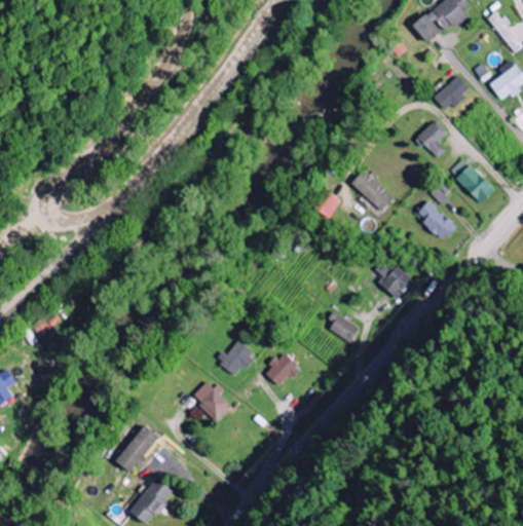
[(473,9),(465,0),(446,0),(413,25),(427,44),(473,9)]
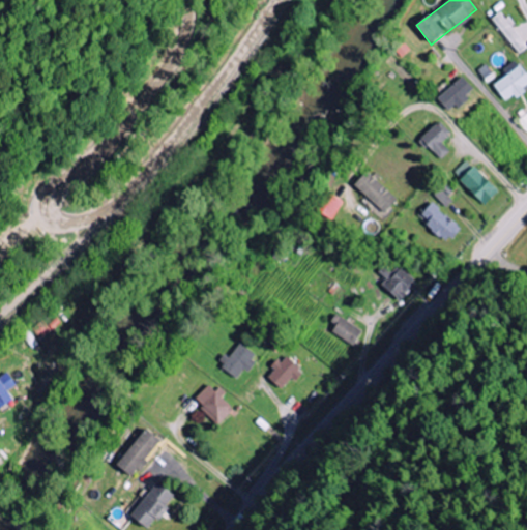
[(493,17),(515,55),(525,49),(510,25),(502,11),(493,17)]
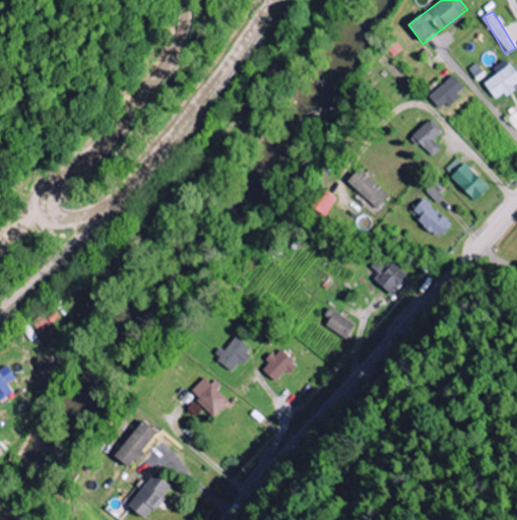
[(492,68),(496,74),(482,83),(494,100),(502,94),(504,98),(515,90),(512,85),(516,82),(516,75),(506,59),(492,68)]
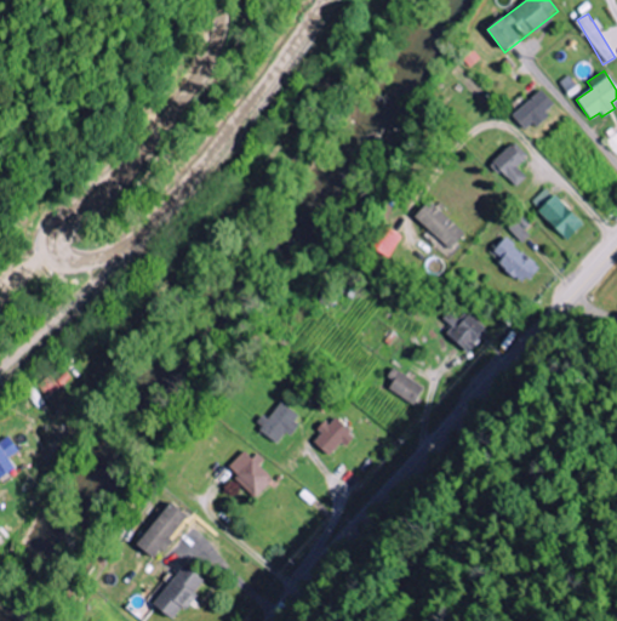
[(525,132),(547,114),(544,112),(553,103),(540,90),(510,115),(525,132)]
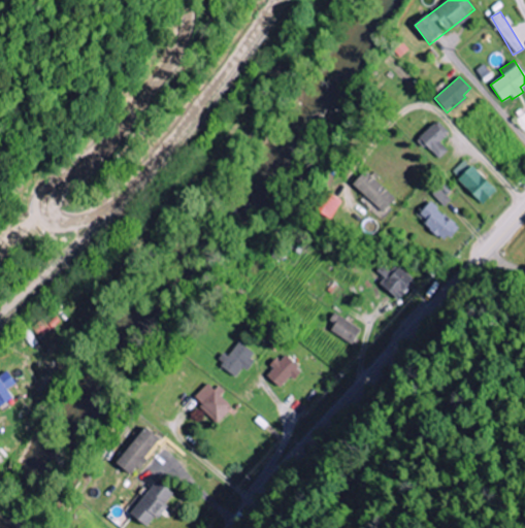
[(446,151),(438,142),(447,134),(435,122),(417,139),(436,160),(446,151)]
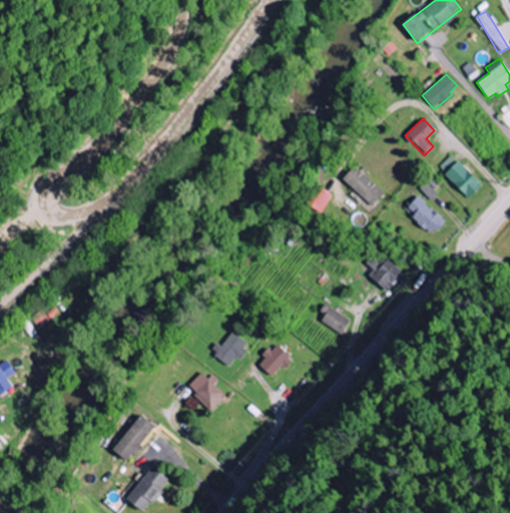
[(450,154),(437,168),(469,198),(481,184),(450,154)]
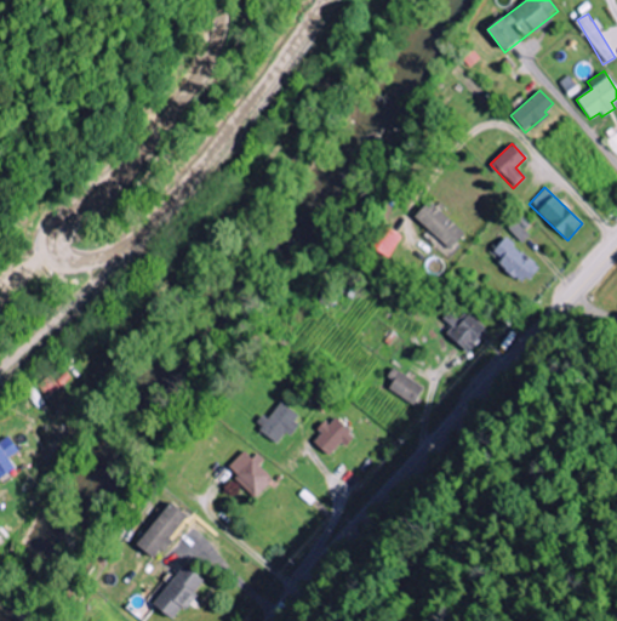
[(463,233),(429,200),(413,217),(447,250),(463,233)]
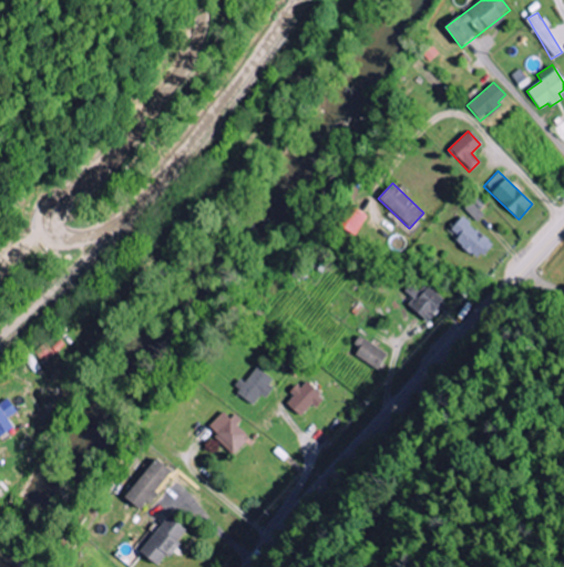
[(463,208),(474,223),(483,215),(472,202),(463,208)]
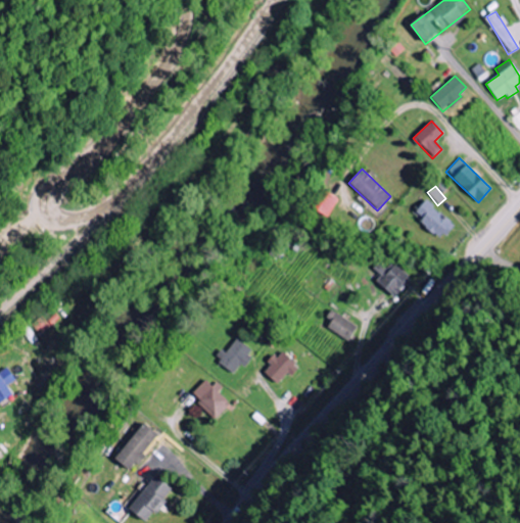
[(413,217),(442,238),(453,223),(423,201),(413,217)]
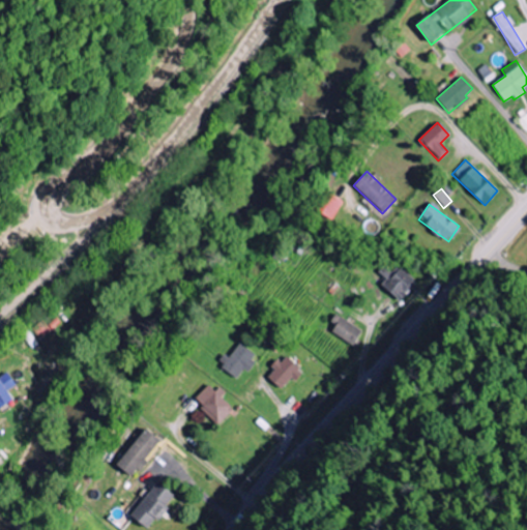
[(376,272),(384,280),(379,285),(398,302),(414,284),(394,265),(389,271),(382,265),(376,272)]
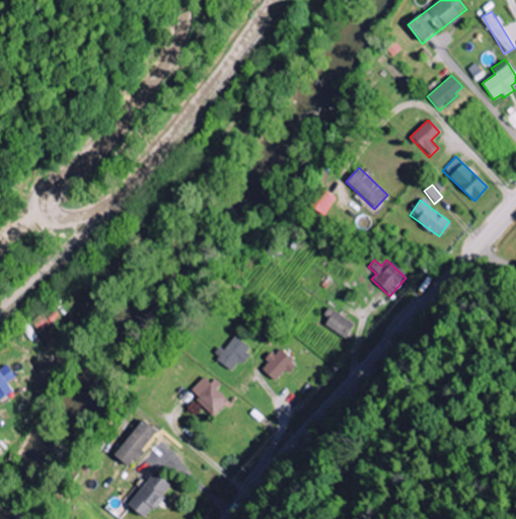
[(320,324),(343,339),(352,324),(329,309),(320,324)]
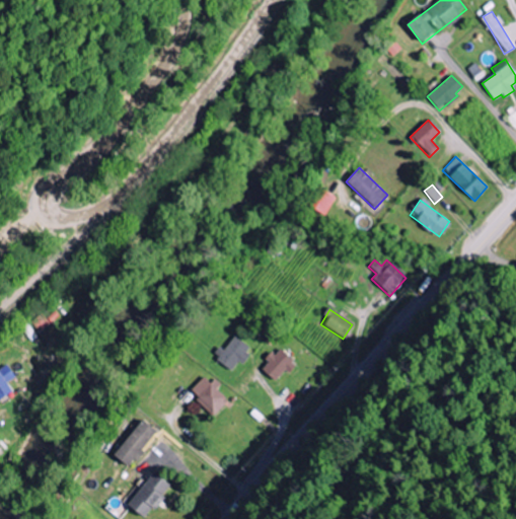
[(30,321),(39,332),(50,324),(41,313),(30,321)]
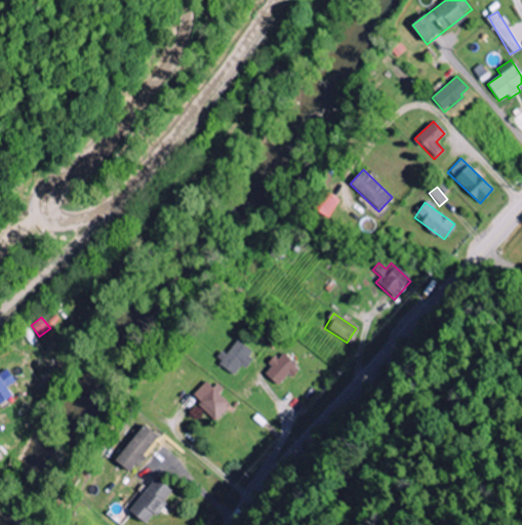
[(217,363),(237,375),(251,351),(233,339),(217,363)]
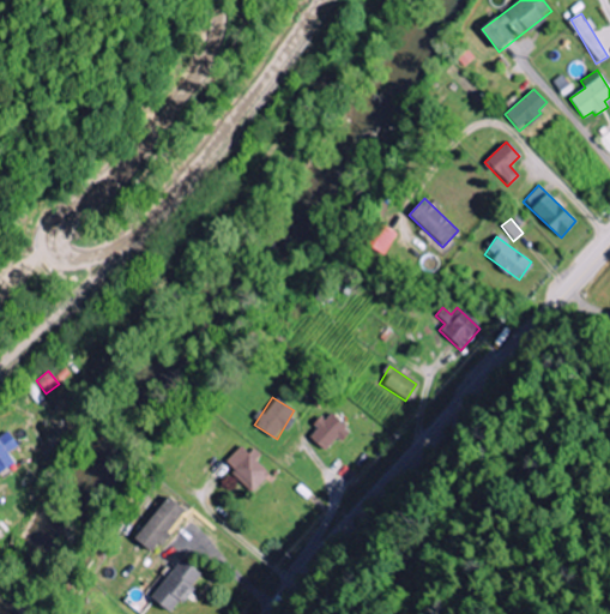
[(306,435),(325,453),(346,431),(327,413),(306,435)]
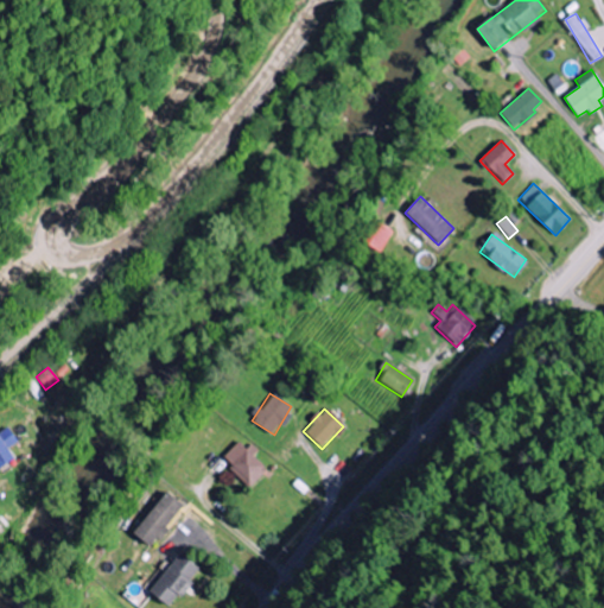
[(0,470),(18,460),(11,448),(19,443),(11,428),(0,434),(0,470)]
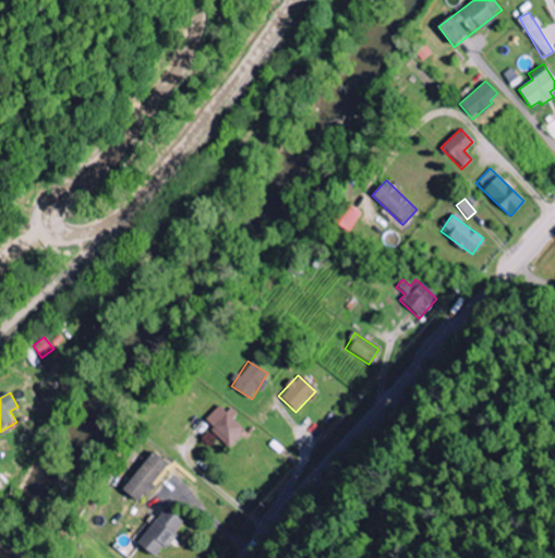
[(230,445),(242,428),(230,419),(233,415),(218,403),(203,425),(230,445)]
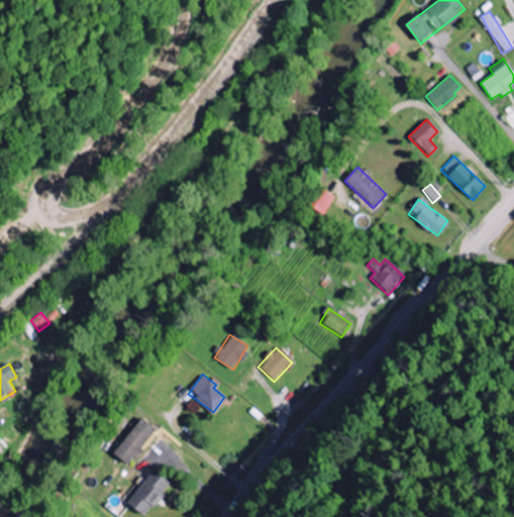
[(113,454),(128,467),(141,449),(140,449),(156,430),(141,418),(113,454)]
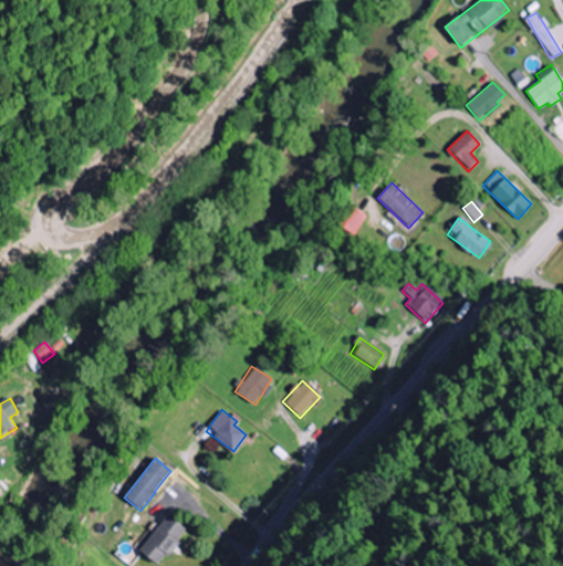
[(186,528),(167,514),(139,552),(158,565),(186,528)]
